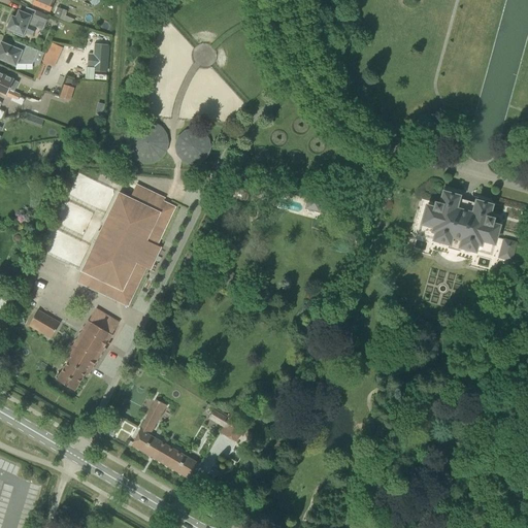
[(35,0),(33,7),(59,18),(63,8),(41,0),(35,0)]
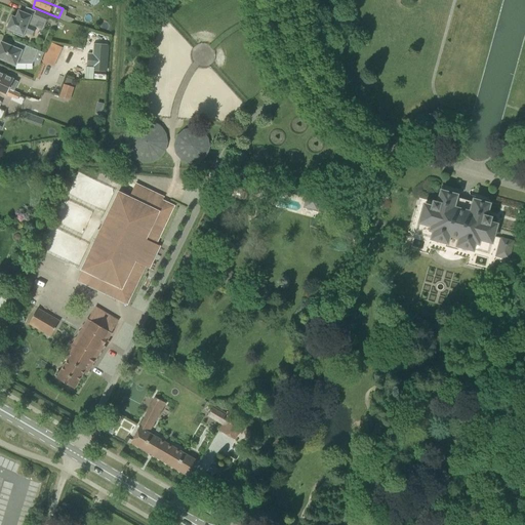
[(11,16),(6,29),(13,32),(12,34),(22,37),(24,32),(32,36),(36,27),(38,21),(44,24),(47,16),(35,11),(33,16),(24,13),(17,10),(14,18),(11,16)]
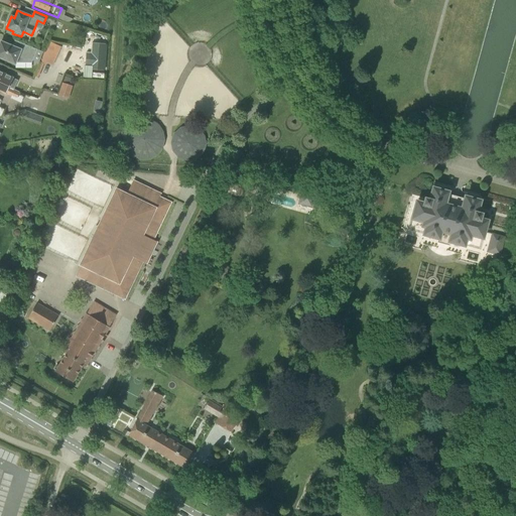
[(32,60),(37,49),(23,44),(18,42),(16,48),(1,42),(0,42),(0,57),(4,59),(15,63),(18,57),(27,61),(27,58),(32,60)]
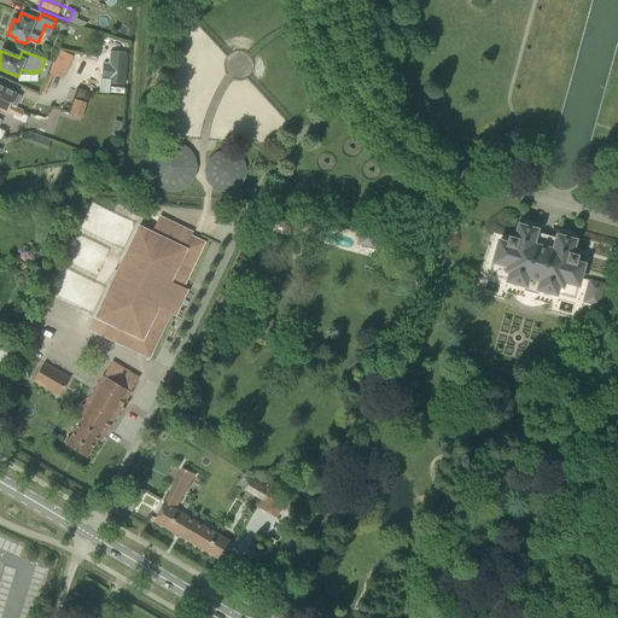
[(69,63),(71,56),(59,51),(57,58),(69,63)]
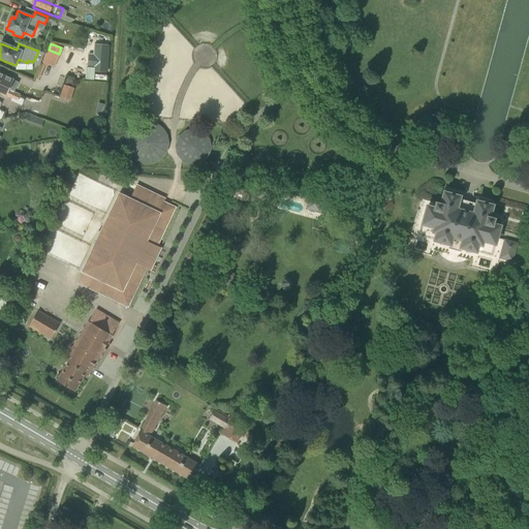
[(82,79),(90,79),(91,67),(82,66),(82,79)]
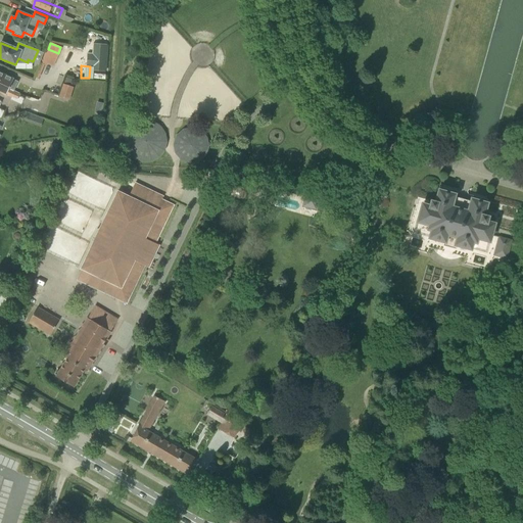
[(0,85),(4,76),(0,73),(0,92),(16,100),(19,93),(14,91),(0,85)]
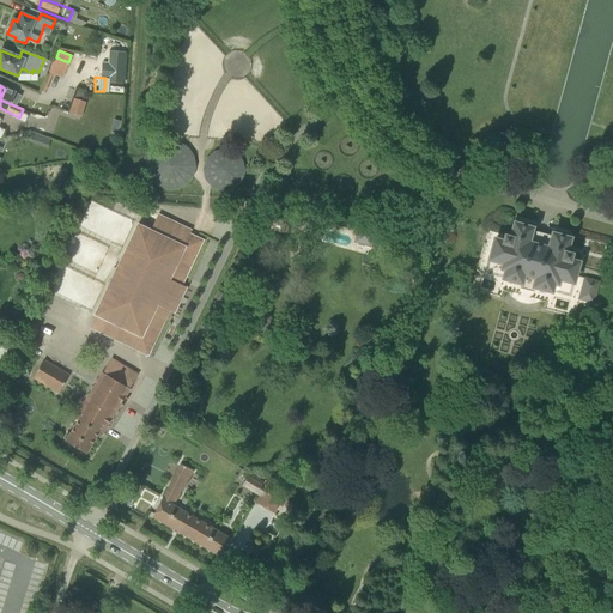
[(79,115),(84,102),(74,99),(70,113),(79,115)]
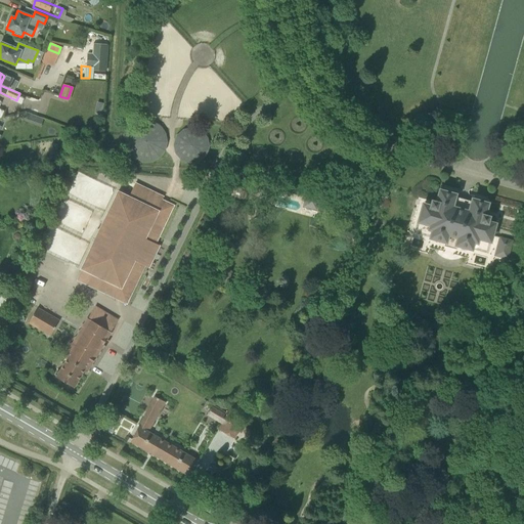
[(27,96),(36,98),(39,88),(29,86),(27,96)]
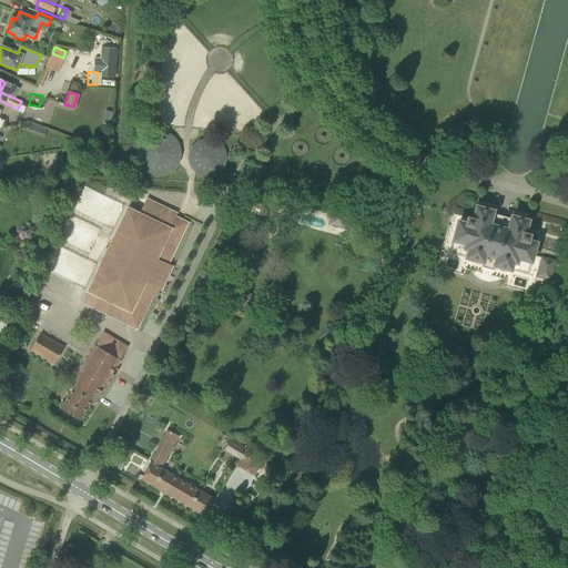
[(37,135),(40,128),(27,122),(23,130),(37,135)]
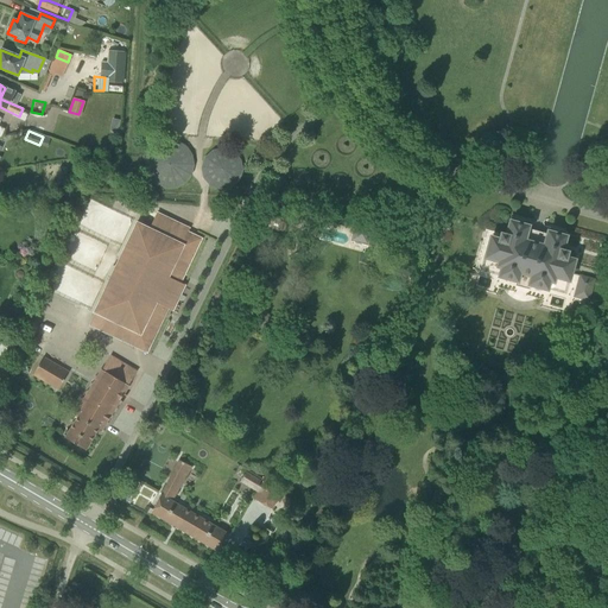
[(145,169),(149,178),(156,185),(166,189),(176,188),(185,183),(191,175),(194,165),(192,154),(187,146),(178,141),(168,139),(158,143),(150,150),(145,159),(145,169)]
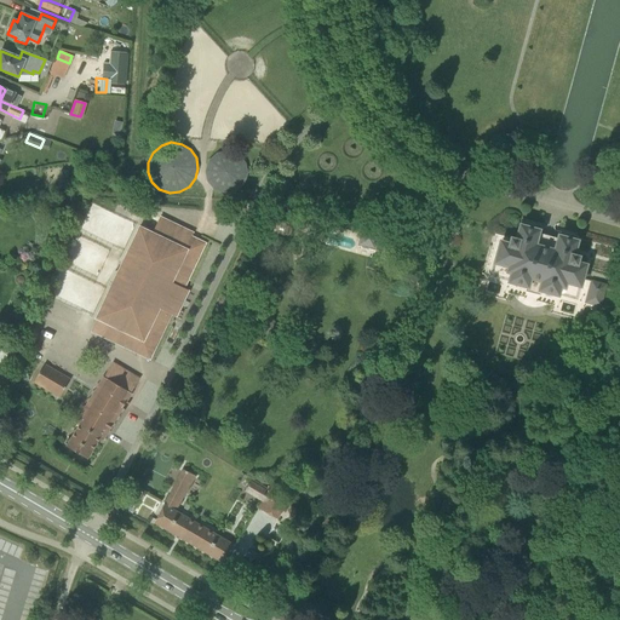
[(205,171),(207,182),(214,190),(225,194),(236,191),(245,184),(247,173),(246,162),(239,154),(228,150),(217,153),(208,160),(205,171)]
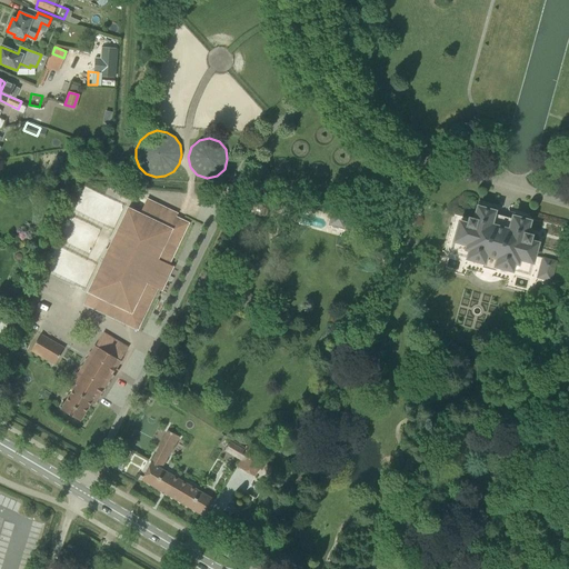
[(147,198),(139,213),(128,208),(87,292),(122,309),(117,320),(138,331),(158,290),(160,292),(172,268),(169,267),(190,223),(177,217),(178,212),(147,198)]
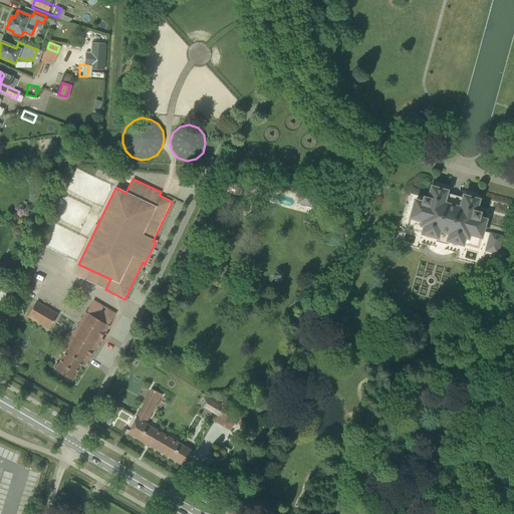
[(409,198),(405,216),(422,220),(421,225),(424,226),(422,233),(436,237),(436,239),(439,241),(443,242),(448,242),(448,240),(461,244),(456,261),(480,267),(484,250),(497,254),(497,253),(500,242),(500,241),(501,237),(482,231),(485,220),(478,218),(479,213),(475,212),(479,197),(464,192),(447,188),(432,184),(428,199),(424,198),(423,202),(409,198)]
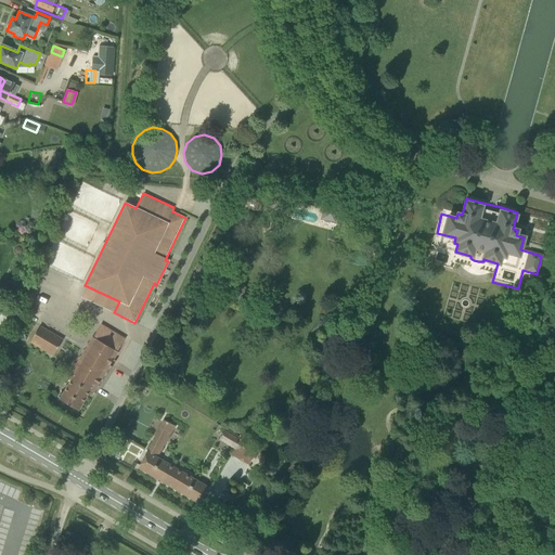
[(320,220),(336,223),(339,208),(324,204),(320,220)]
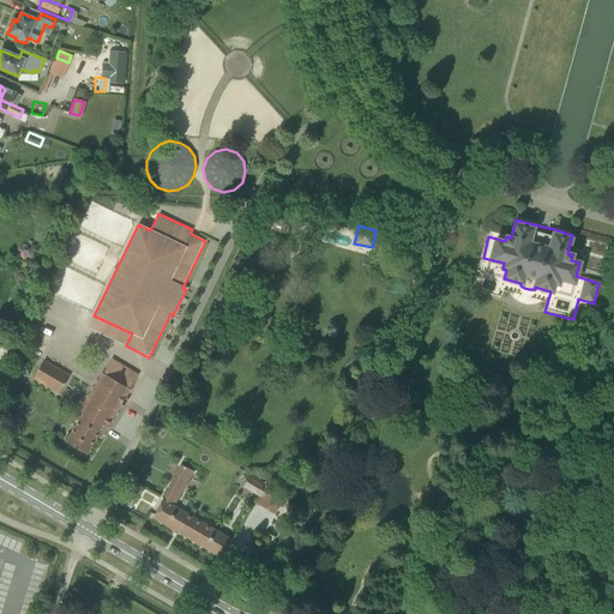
[(78,421),(65,443),(86,455),(100,433),(102,434),(138,375),(112,359),(77,420),(78,421)]
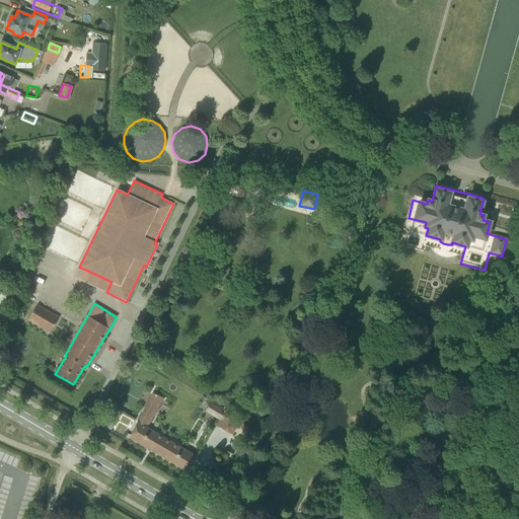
[(27,319),(50,332),(58,318),(36,305),(27,319)]
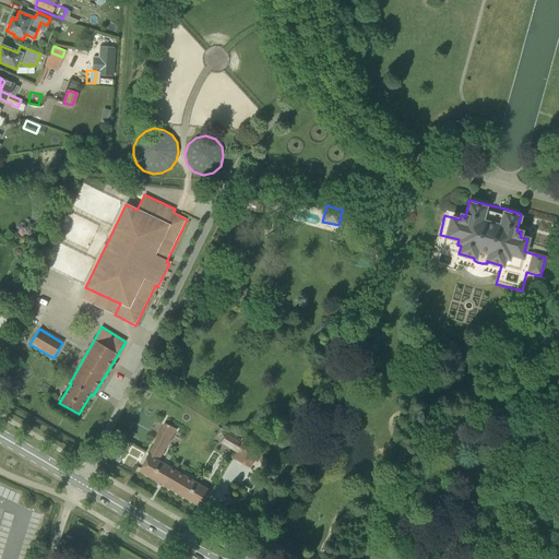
[(212,490),(159,460),(176,429),(163,423),(139,472),(201,508),(206,499),(212,490)]
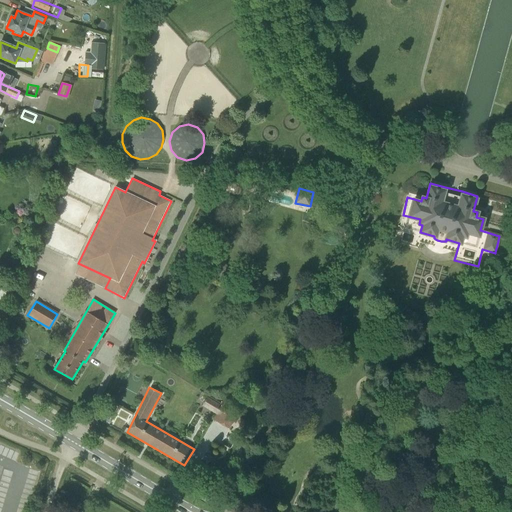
[(212,420),(229,429),(236,416),(220,406),(212,420)]
